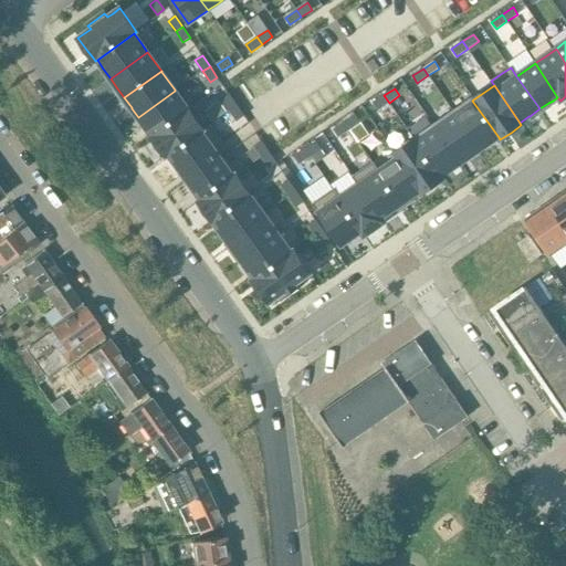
[(175,91),(138,117),(152,136),(189,109),(175,91)]
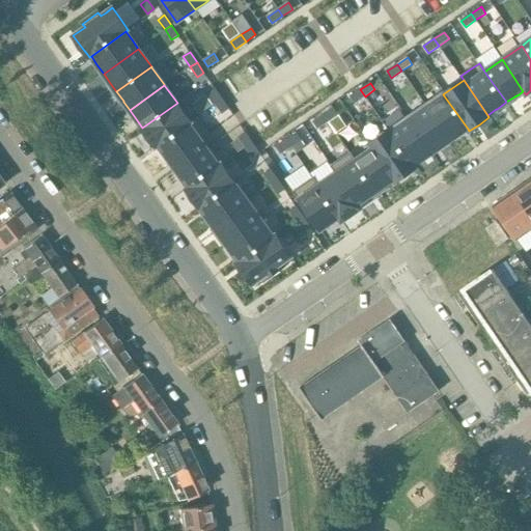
[(215,88),(208,93),(215,104),(222,99),(215,88)]
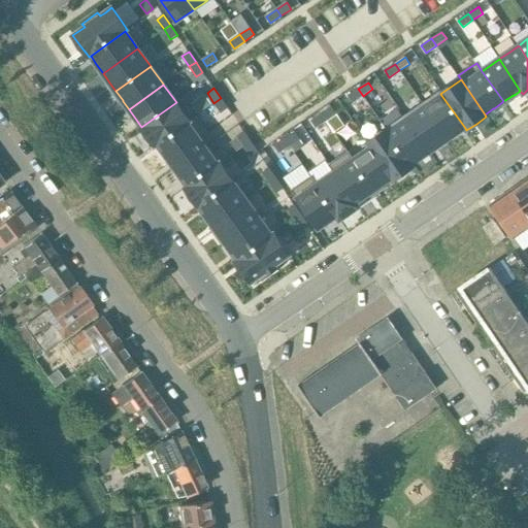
[(358,89),(348,96),(353,103),(363,96),(358,89)]
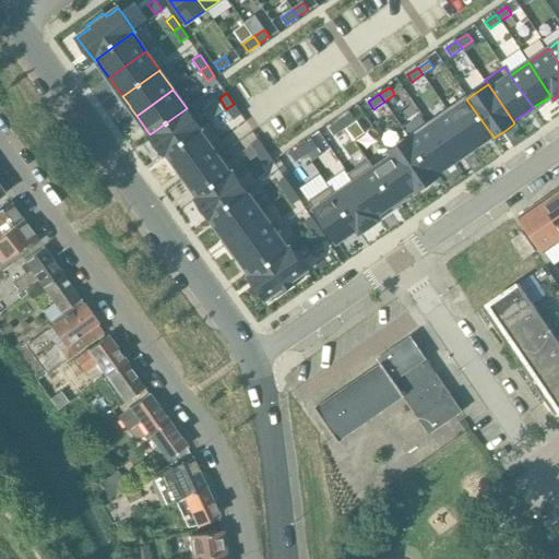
[(466,99),(449,111),(474,149),(492,135),(466,99)]
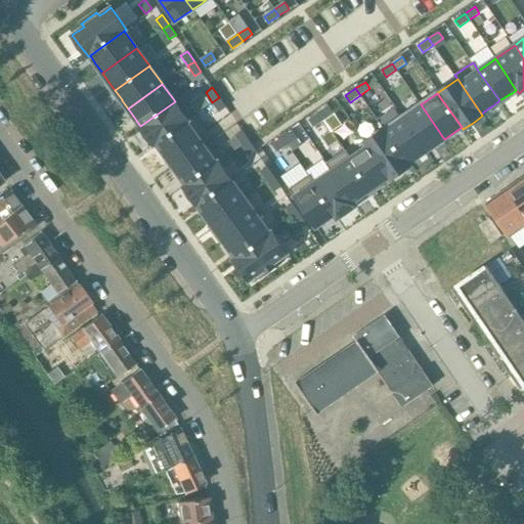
[(219,97),(212,102),(219,113),(226,107),(219,97)]
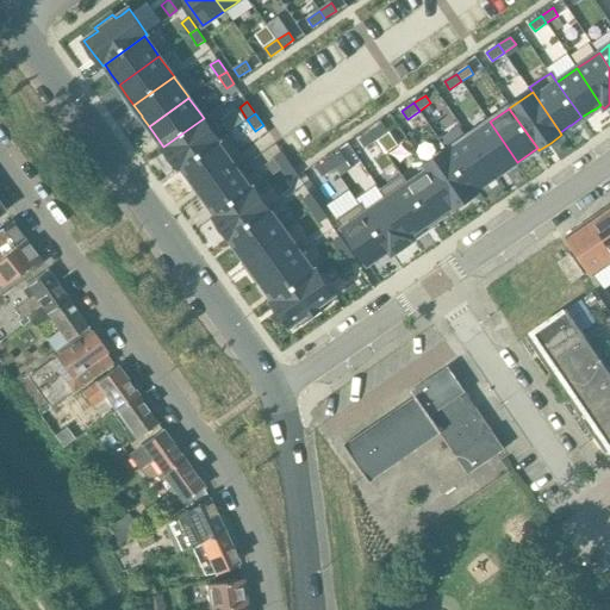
[(204,118),(163,147),(179,167),(180,166),(218,138),(213,131),(204,118)]
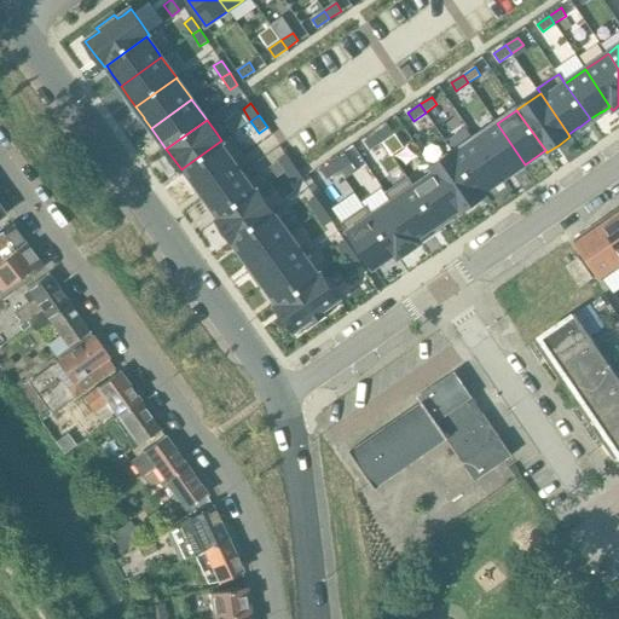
[(485,131),(475,138),(503,179),(510,174),(525,165),(497,123),(485,131)]
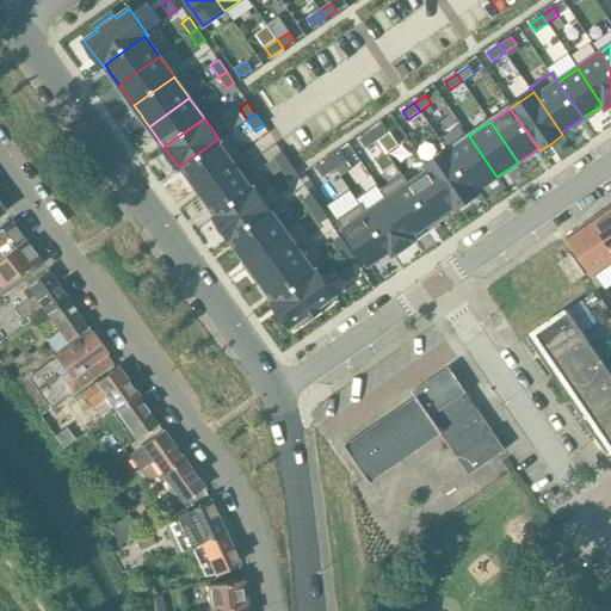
[(377,128),(371,133),(377,140),(389,131),(383,124),(377,128)]
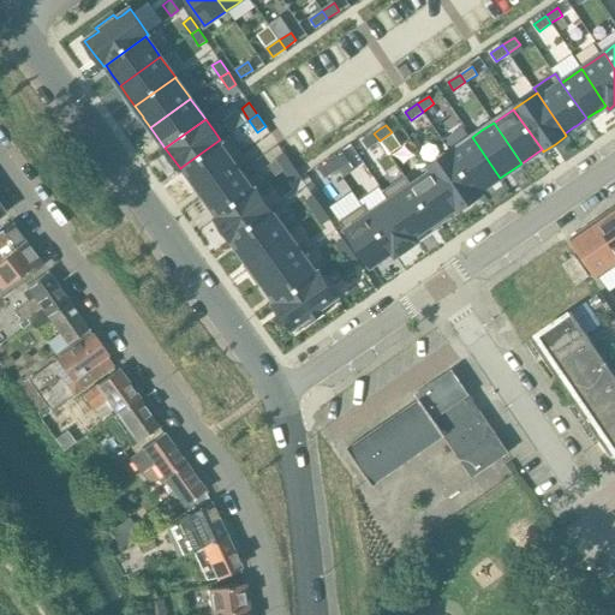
[(365,139),(363,141),(368,149),(380,141),(374,133),(365,139)]
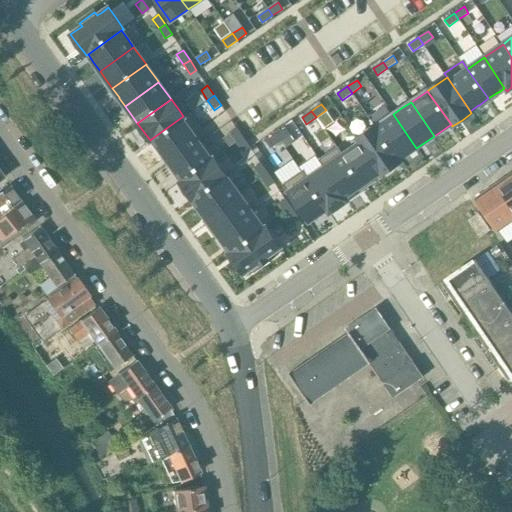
[(183,116),(151,139),(164,156),(167,160),(196,139),(193,135),(201,129),(189,112),(183,116)]
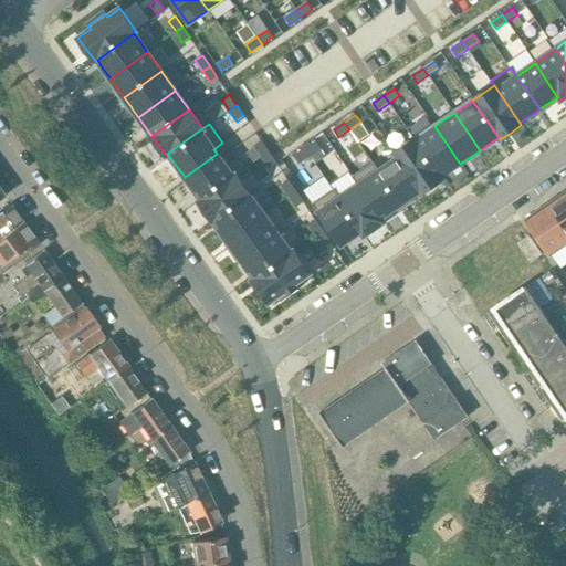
[(435,126),(416,139),(441,177),(460,164),(435,126)]
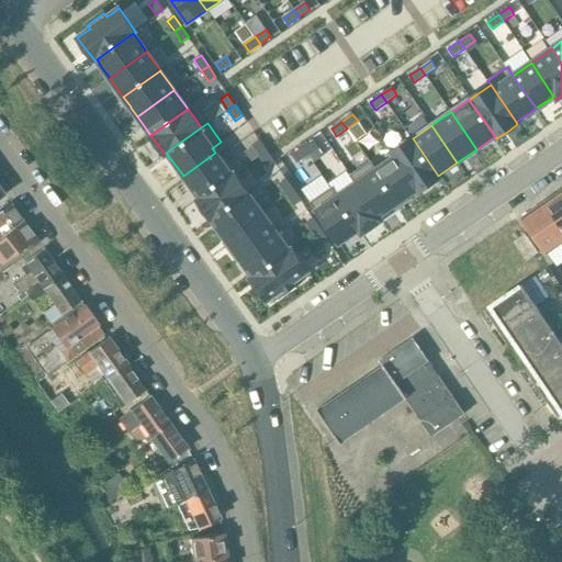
[(401,146),(391,153),(394,157),(416,190),(418,192),(429,184),(439,178),(438,176),(413,138),(412,138),(401,146)]
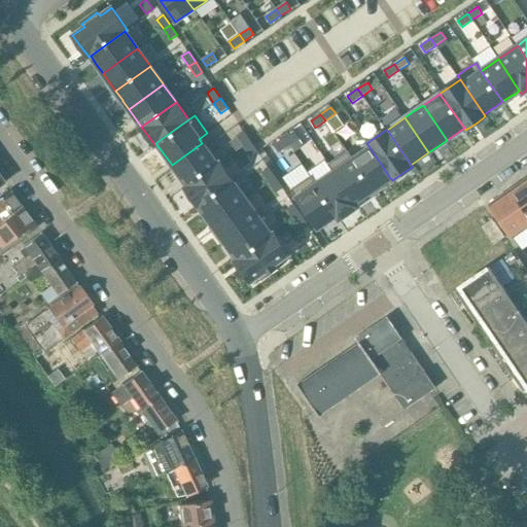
[(243,132),(237,136),(243,146),(250,141),(243,132)]
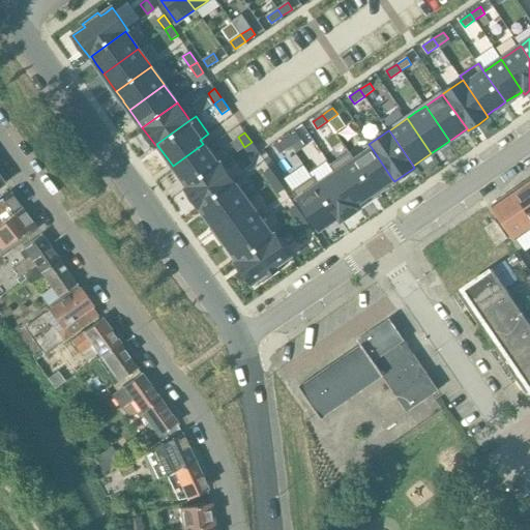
[(296,133),(286,140),(290,147),(300,140),(296,133)]
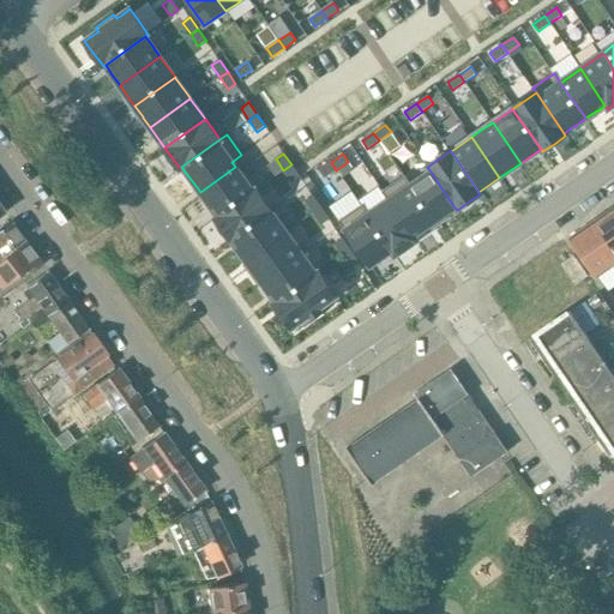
[(331,162),(319,170),(325,178),(336,170),(331,162)]
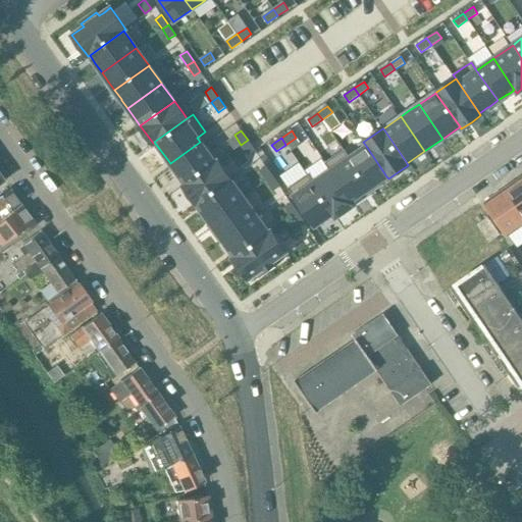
[(248,140),(241,145),(248,155),(255,150),(248,140)]
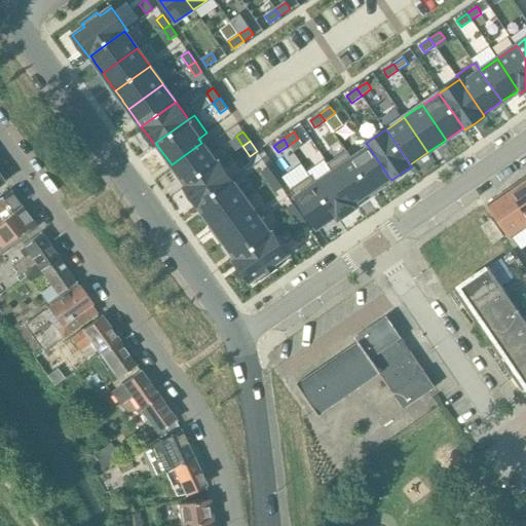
[(201,143),(172,164),(175,168),(186,185),(217,163),(208,150),(204,147),(201,143)]
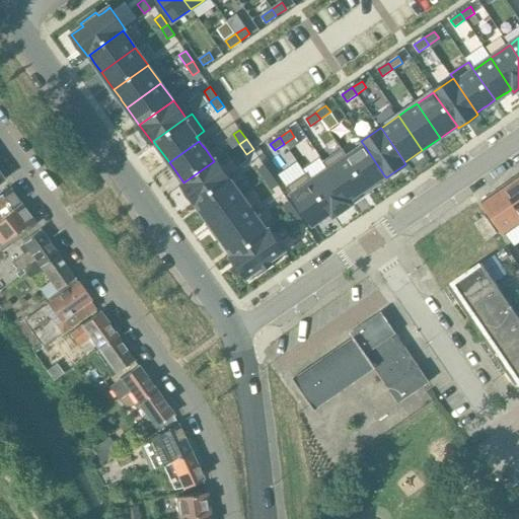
[(352,153),(348,156),(368,187),(376,181),(384,176),(384,175),(364,145),(357,150),(352,153)]
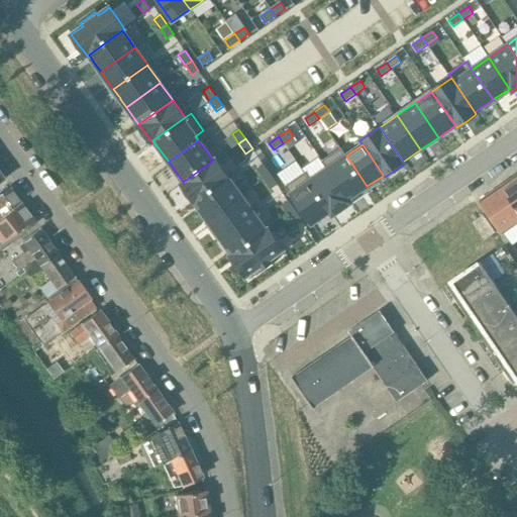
[(335,151),(322,161),(328,169),(349,199),(357,193),(367,187),(367,186),(346,156),(344,152),(342,150),(340,147),(335,151)]
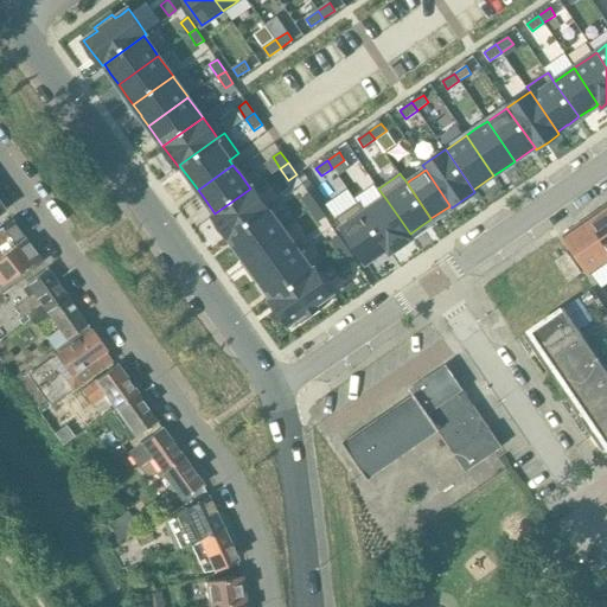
[(215,213),(212,216),(228,237),(268,209),(260,198),(253,187),(250,189),(215,213)]
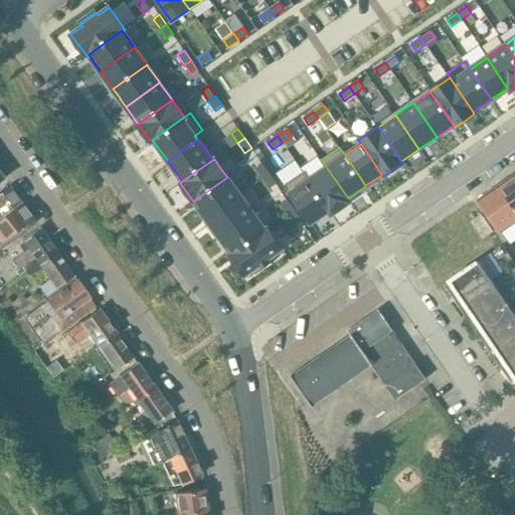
[(263,164),(255,169),(263,179),(269,174),(263,164)]
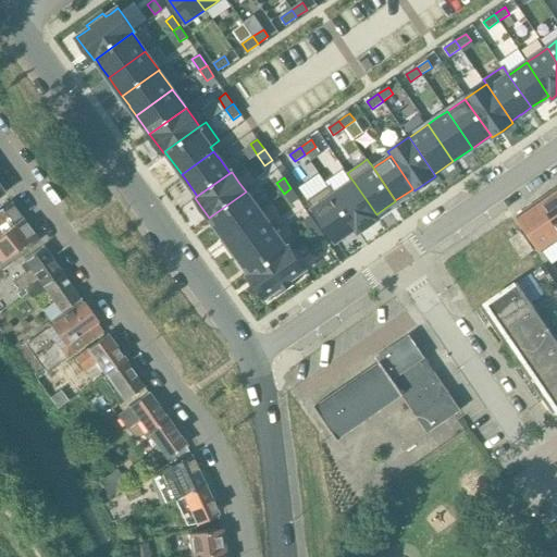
[(354,182),(333,196),(355,229),(358,233),(369,225),(379,219),(376,214),(354,182)]
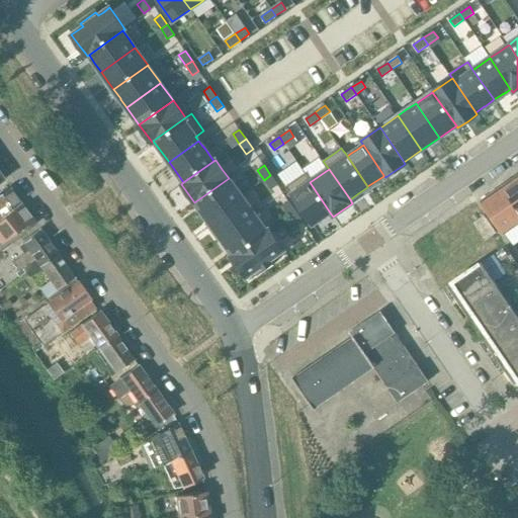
[(295,179),(285,186),(313,225),(330,212),(310,182),(304,174),(295,179)]
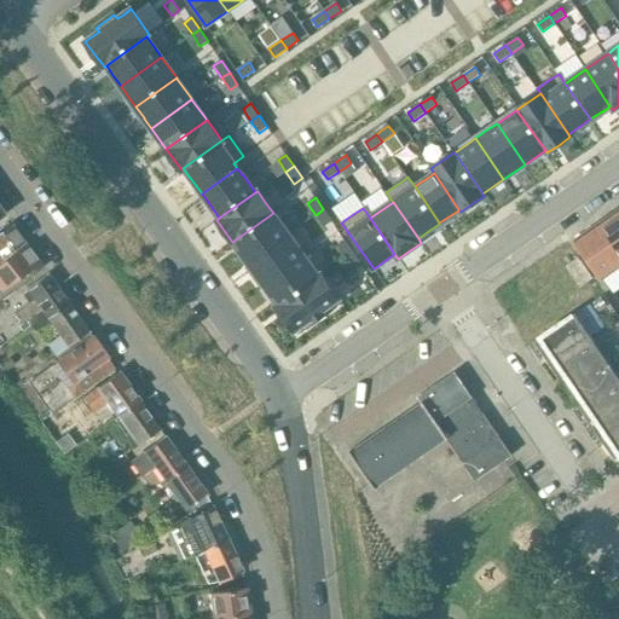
[(323,209),(316,215),(324,227),(331,221),(323,209)]
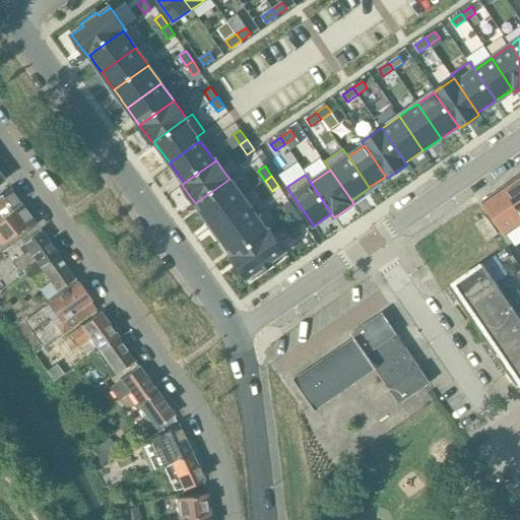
[(519,177),(503,189),(519,213),(519,177)]
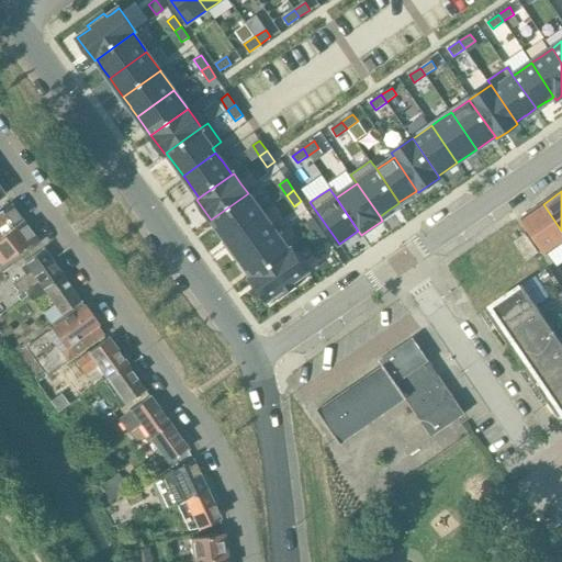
[(248,193),(211,220),(225,238),(262,212),(255,202),(248,193)]
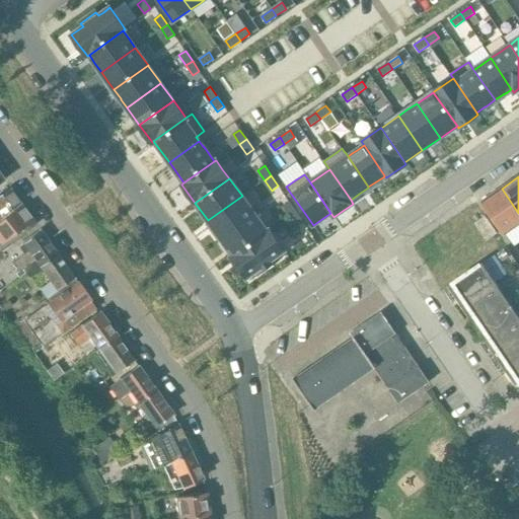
[(0,218),(21,204),(7,186),(2,189),(4,192),(0,195),(0,218)]
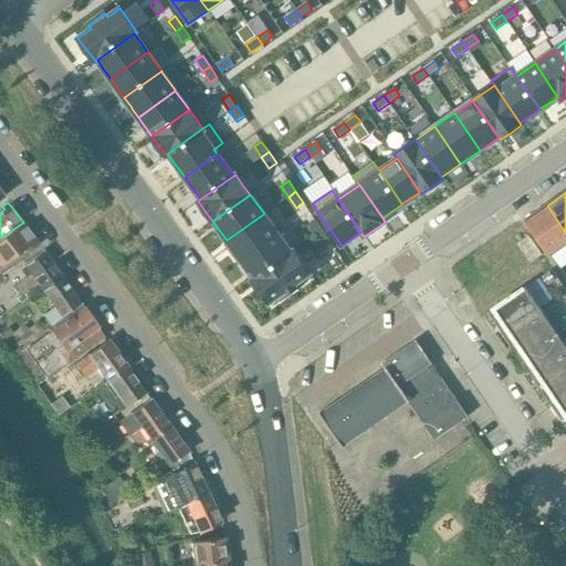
[(565,243),(565,232),(547,206),(526,220),(551,254),(565,243)]
